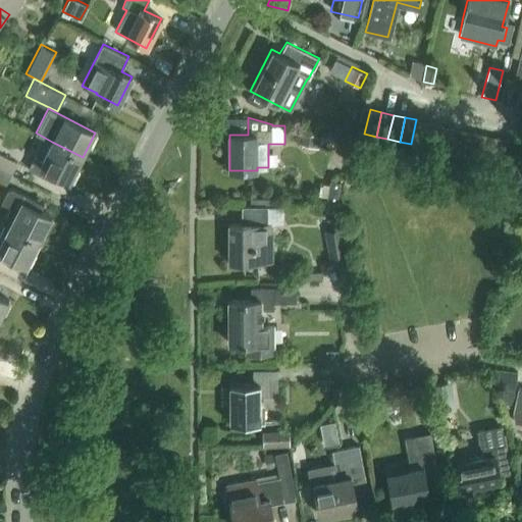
[(423,147),(428,122),(416,119),(411,144),(423,147)]
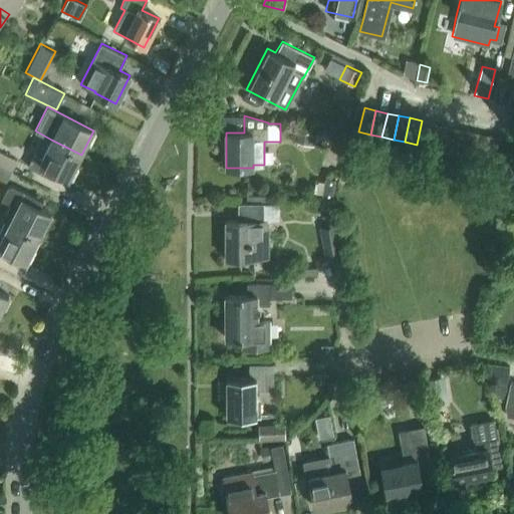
[(313,147),(316,135),(298,131),(295,143),(313,147)]
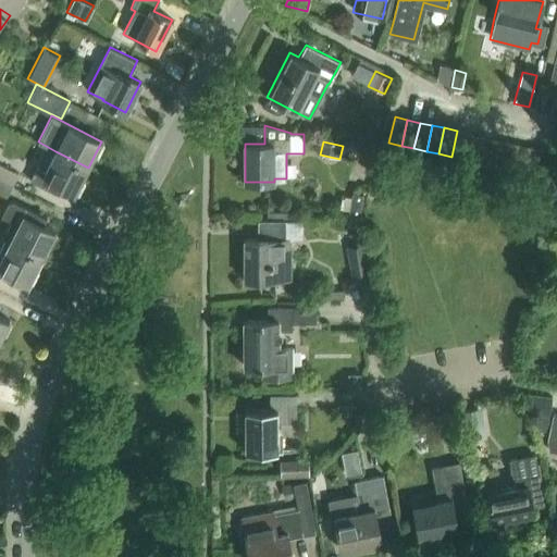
[(74,194),(88,168),(56,151),(45,171),(36,166),(29,178),(53,192),(58,185),(74,194)]
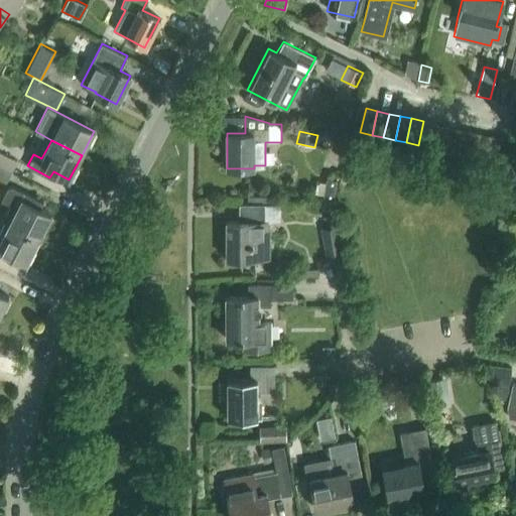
[(0,163),(11,169),(16,160),(0,151),(0,163)]
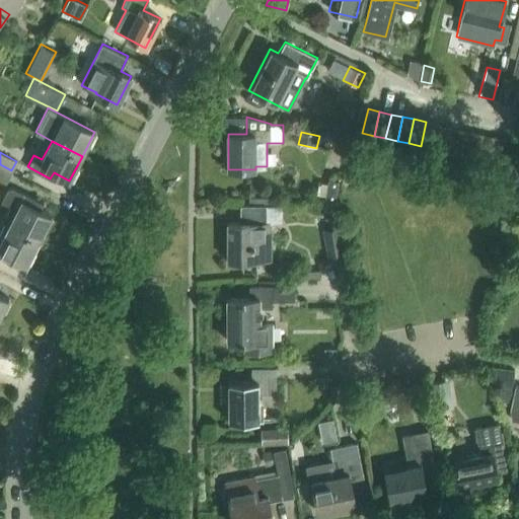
[(11,170),(0,164),(0,179),(5,182),(11,170)]
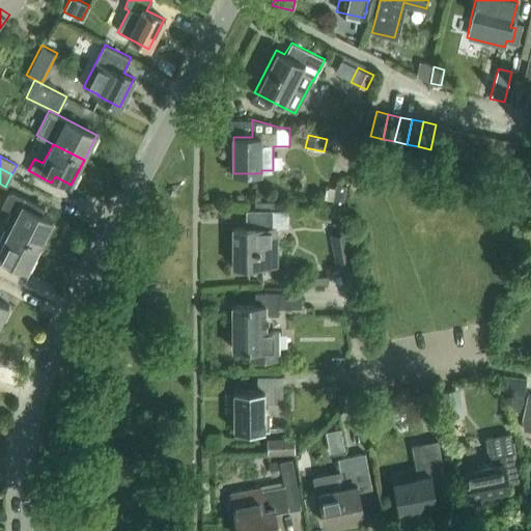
[(324,199),(332,200),(330,212),(341,214),(345,184),(335,183),(334,188),(326,187),(324,199)]
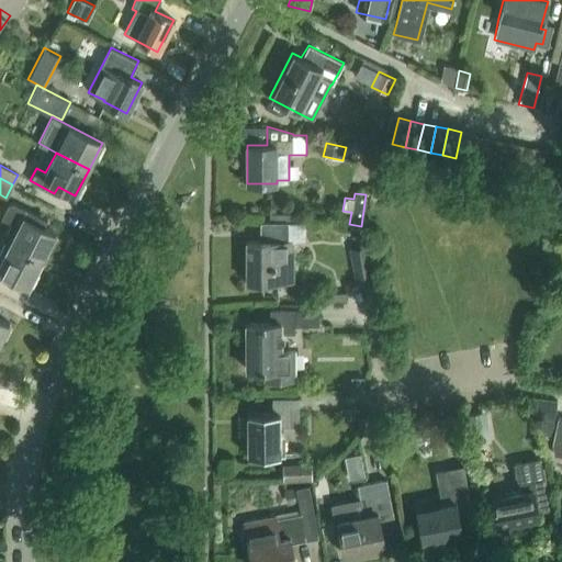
[(6,239),(4,240),(42,259),(55,233),(43,227),(46,220),(13,203),(9,205),(3,215),(4,221),(11,223),(3,238),(6,239)]
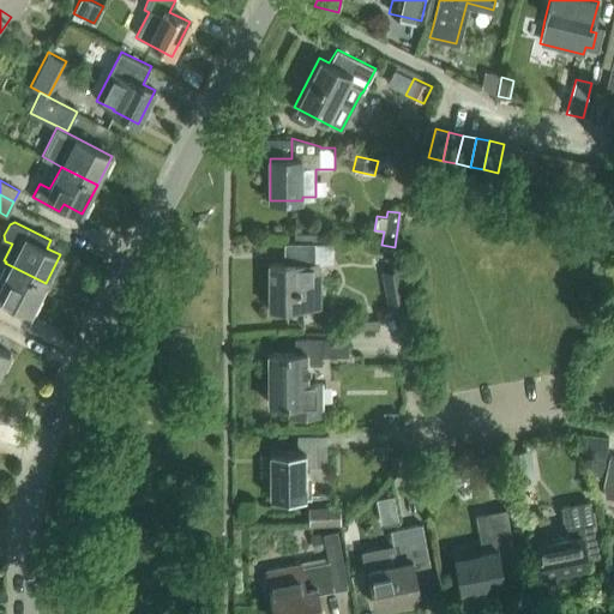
[(320,308),(321,264),(315,264),(315,245),(286,244),(286,264),(270,264),(269,307),(320,308)]
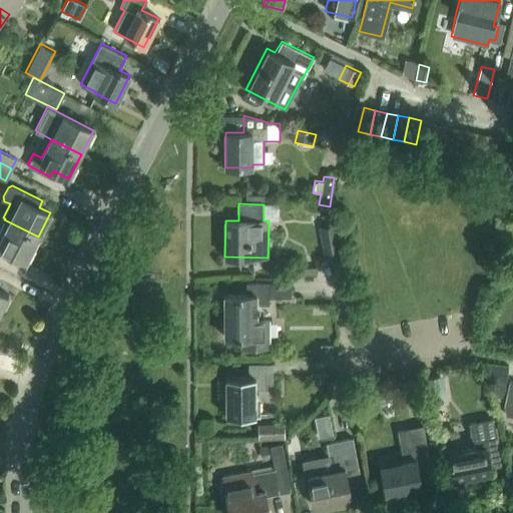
[(38,236),(4,219),(0,227),(0,254),(10,260),(13,253),(26,261),(38,236)]
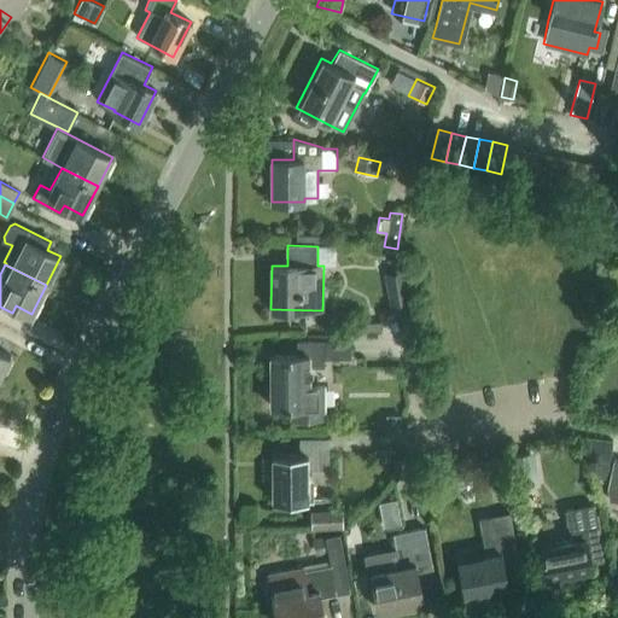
[(410,308),(403,269),(383,273),(390,312),(410,308)]
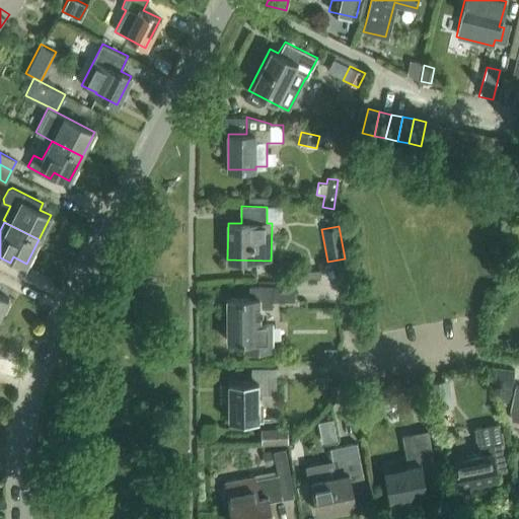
[(264,308),(273,308),(272,287),(250,287),(250,297),(228,297),(228,342),(244,342),(244,352),(272,352),(272,323),(261,323),(261,314),(264,311),(264,308)]
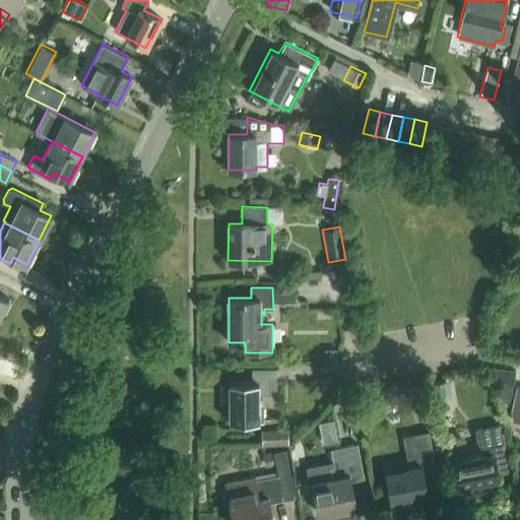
[(0,314),(8,299),(0,295),(0,314)]
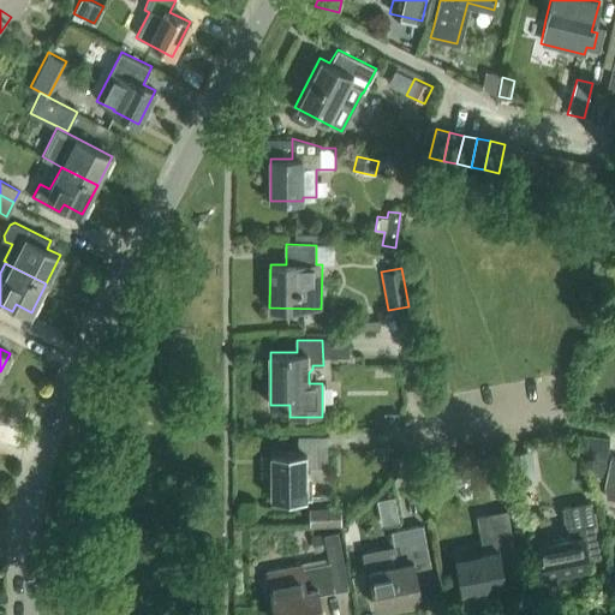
[(305,465),(327,465),(327,435),(298,435),(298,452),(269,452),(269,499),(305,497),(305,465)]
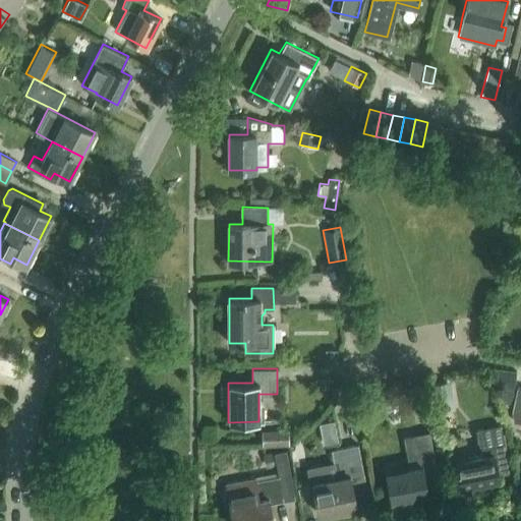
[(496,384),(514,387),(516,371),(498,369),(496,384)]
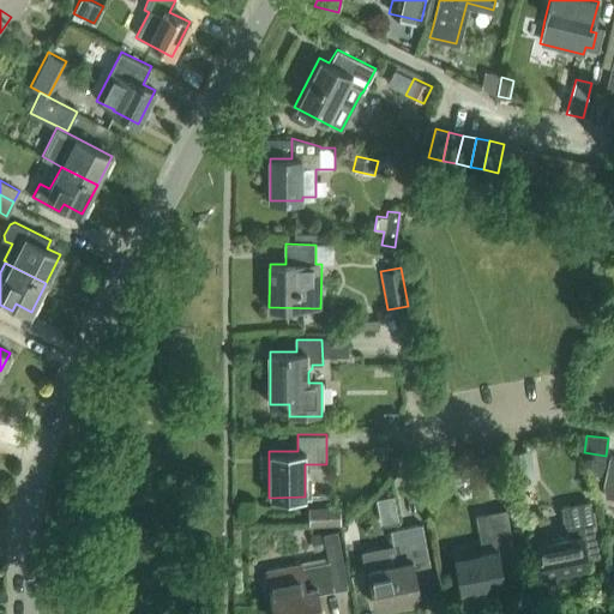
[(613,453),(609,453),(602,493),(613,494),(613,453)]
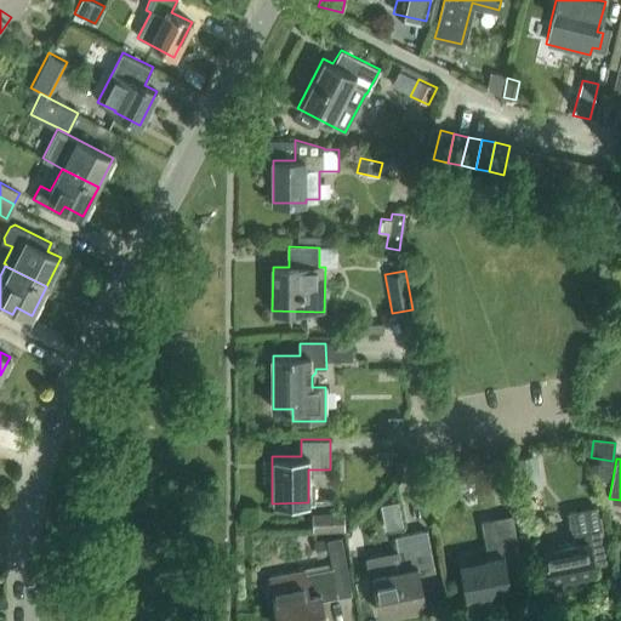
[(596,506),(569,512),(575,542),(542,548),(548,579),(594,570),(593,564),(608,560),(598,513),(597,513),(596,506)]
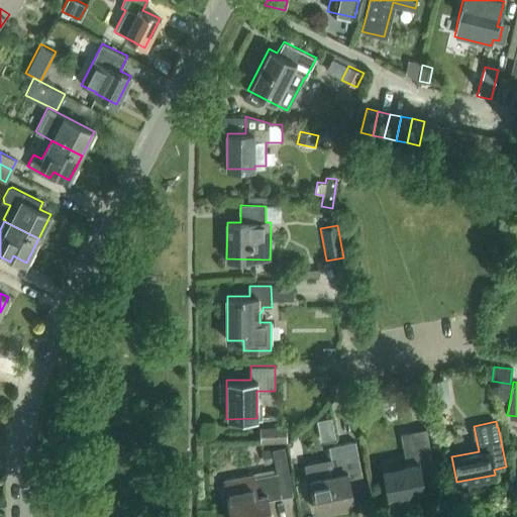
[(260,443),(286,442),(285,426),(260,427),(260,443)]
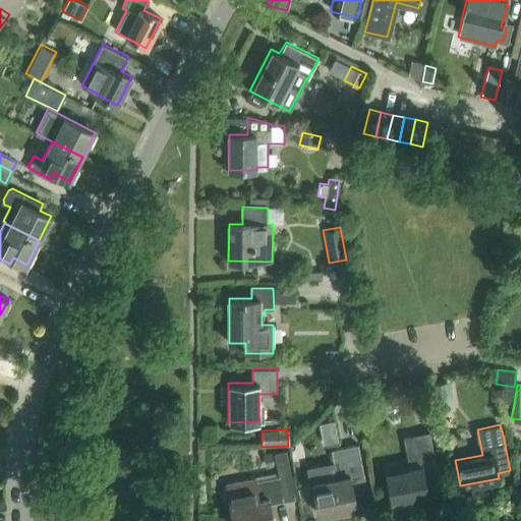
[(404,436),(411,467),(385,472),(391,500),(427,493),(422,470),(436,467),(427,430),(404,436)]
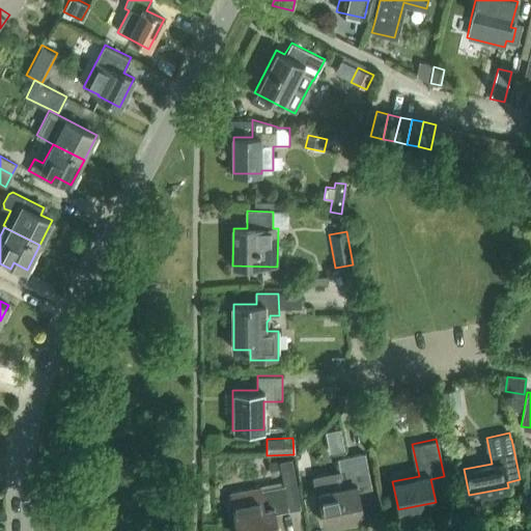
[(339,471),(315,475),(318,492),(325,523),(363,515),(358,491),(370,487),(363,453),(337,458),(339,471)]
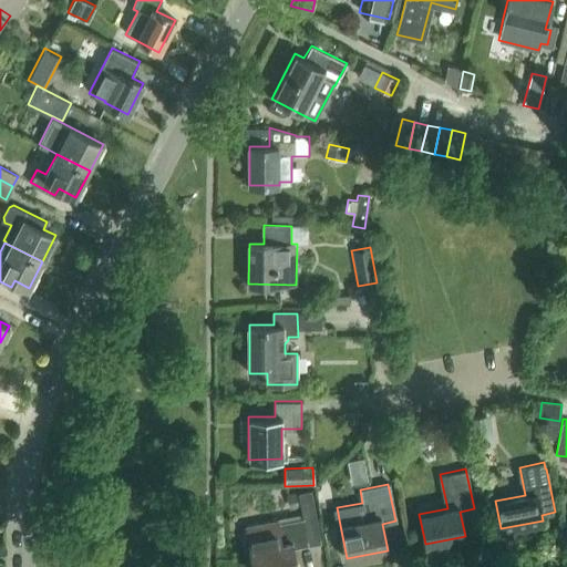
[(308,544),(302,516),(278,522),(277,519),(246,526),(245,537),(245,552),(251,552),(254,566),(297,566),(294,546),(308,544)]
